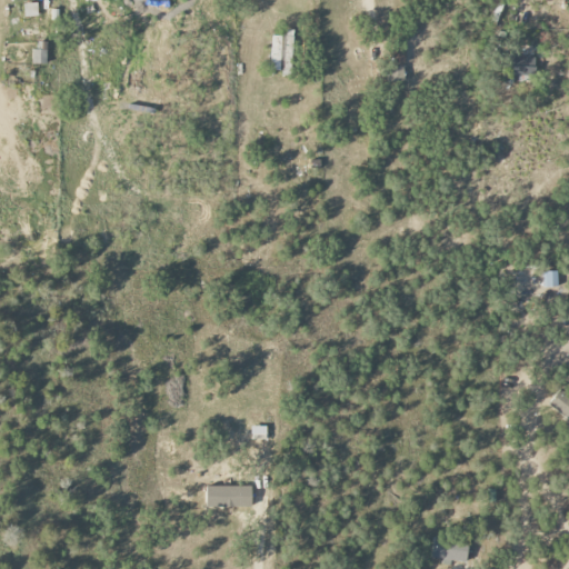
[(25,18),(38,16),(37,2),(23,3),(25,18)]
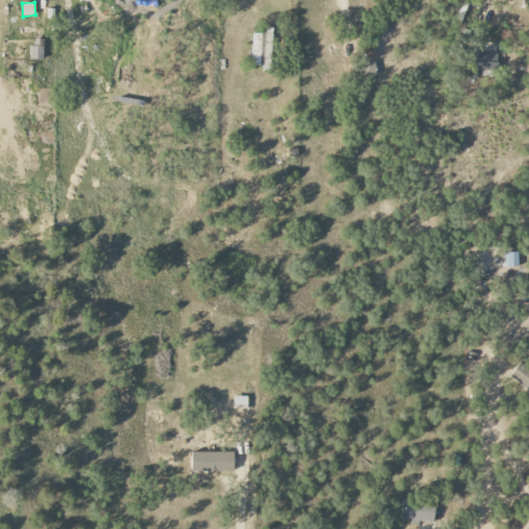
[(273,31),(253,31),(252,67),(271,68),(273,31)]
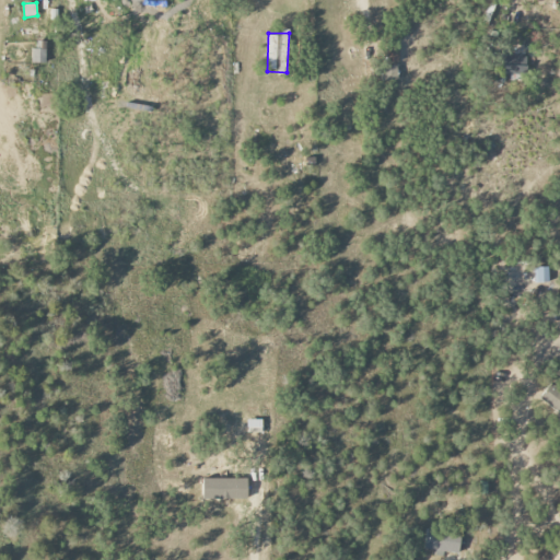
[(33,62),(46,63),(46,41),(34,41),(33,62)]
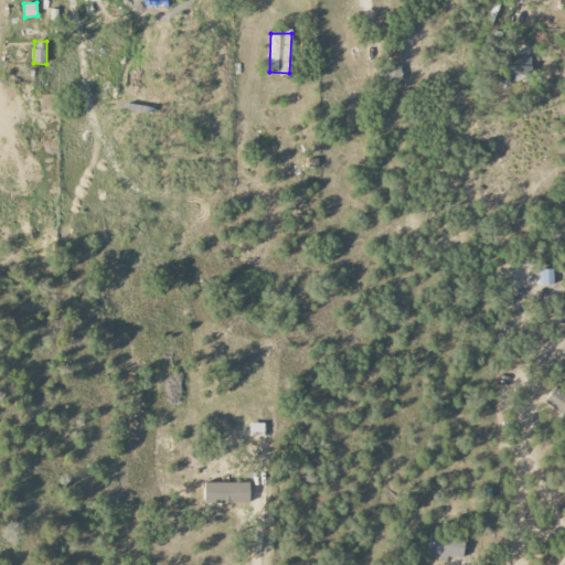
[(402,53),(392,53),(392,62),(402,62),(402,53)]
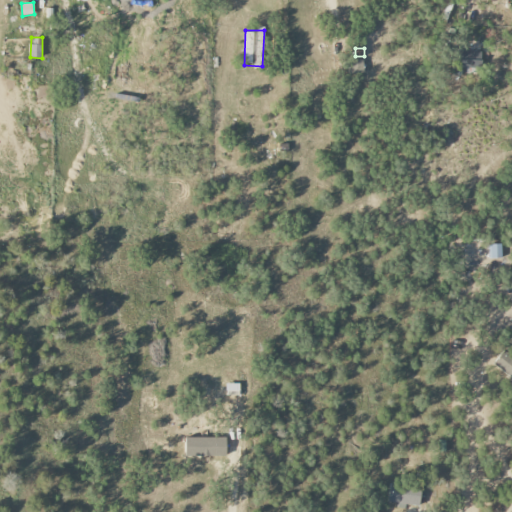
[(481,69),(481,52),(454,51),(454,68),(481,69)]
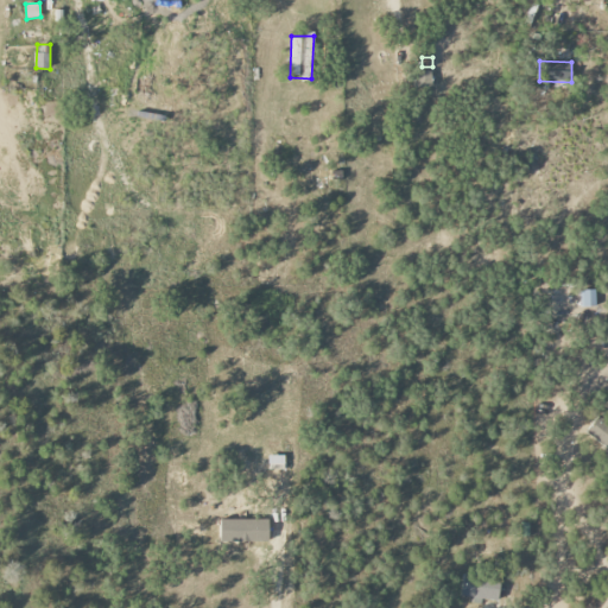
[(581,291),(582,308),(596,308),(595,290),(581,291)]
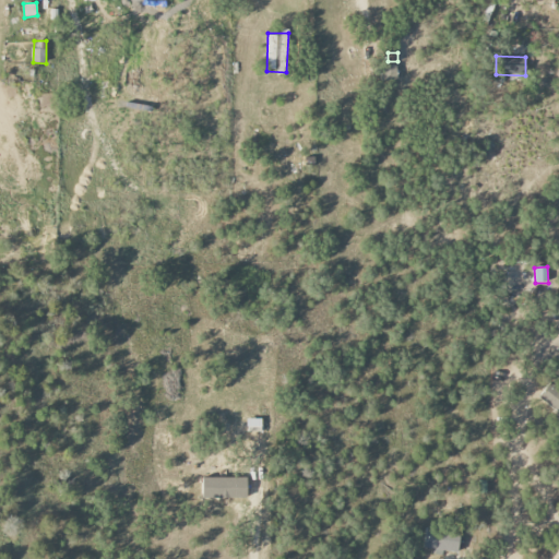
[(558,390),(549,382),(538,397),(558,413),(558,390)]
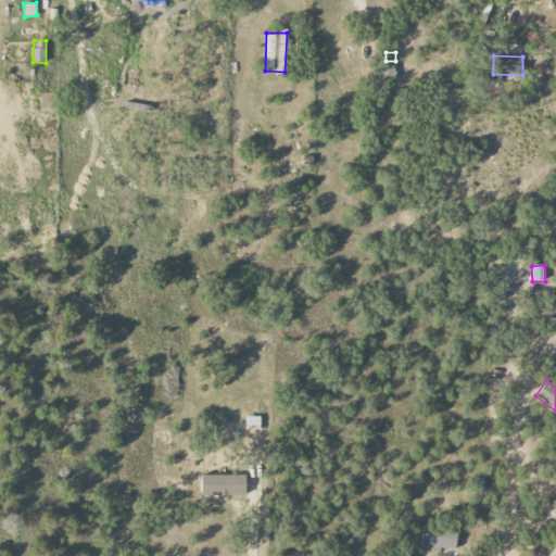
[(245,496),(245,476),(201,476),(201,496),(245,496)]
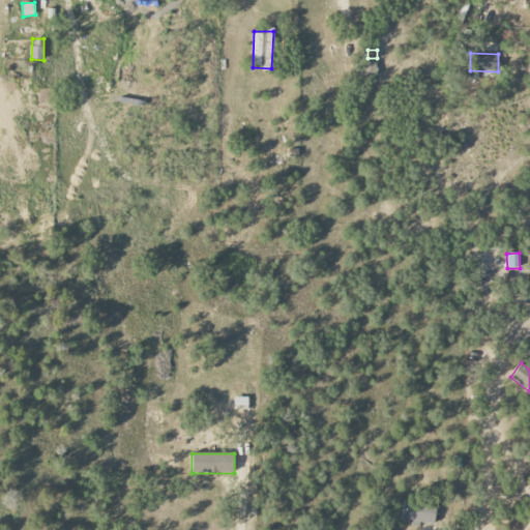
[(435,526),(437,503),(405,500),(403,520),(412,521),(411,523),(435,526)]
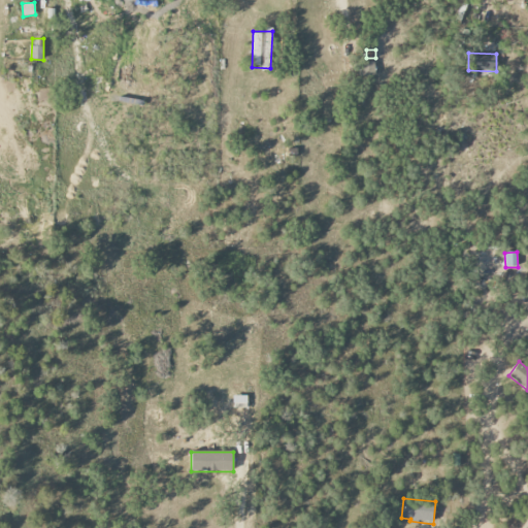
All buildings are outlined.
